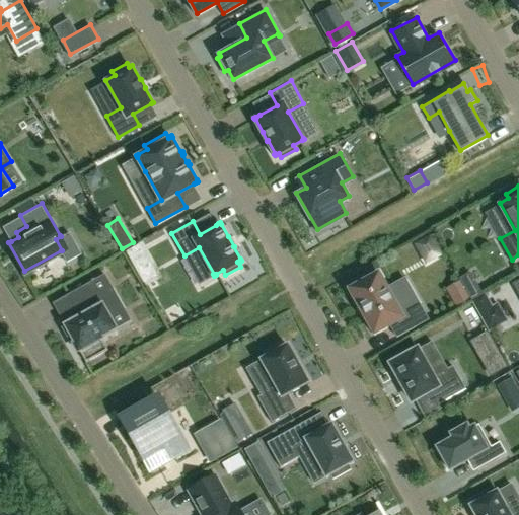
[(126,249),(134,263),(147,254),(139,241),(126,249)]
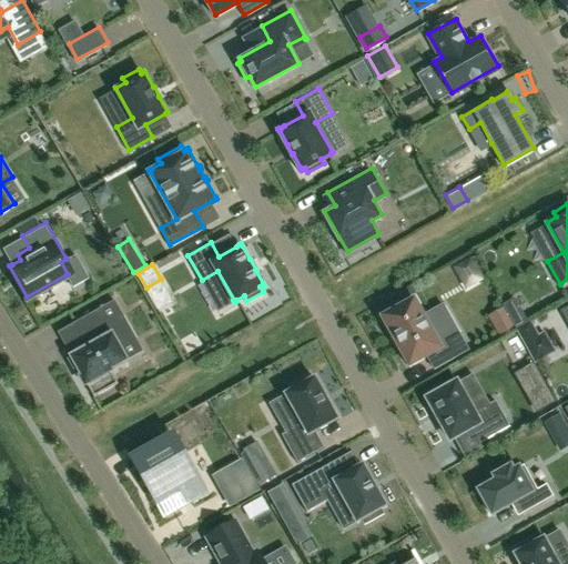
[(468,348),(457,328),(437,339),(423,313),(415,299),(414,296),(412,298),(413,298),(402,304),(399,300),(384,309),(386,312),(384,314),(384,313),(382,314),(383,316),(393,333),(392,334),(393,336),(394,335),(398,343),(397,344),(398,345),(399,345),(408,362),(409,364),(412,363),(412,362),(432,351),(437,363),(434,365),(435,366),(468,348)]
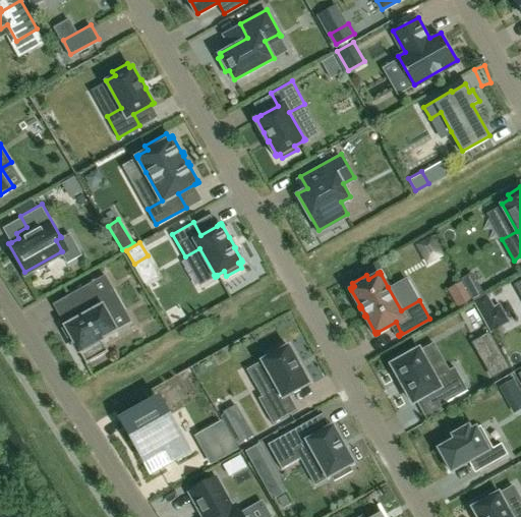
[(483,293),(472,272),(461,278),(473,299),(483,293)]
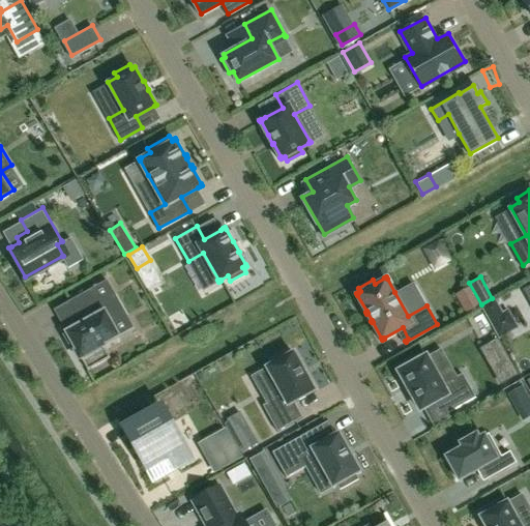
[(469,284),(458,290),(469,311),(477,307),(481,304),(469,284)]
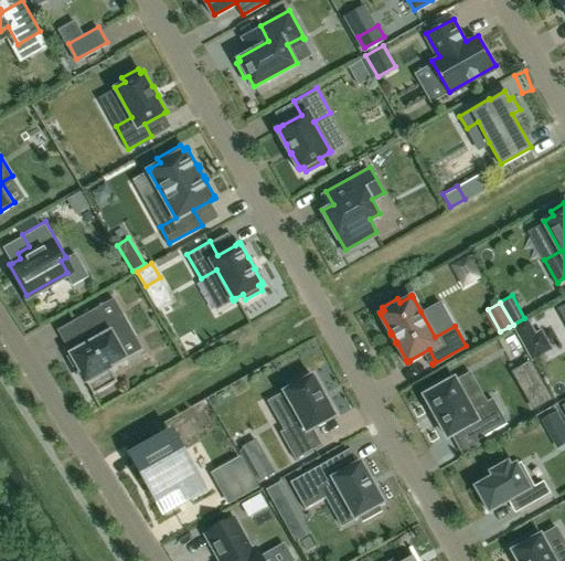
[(126,357),(126,356),(118,342),(135,334),(121,309),(105,319),(102,313),(78,326),(87,342),(66,355),(76,371),(81,369),(94,392),(117,379),(109,366),(126,357)]
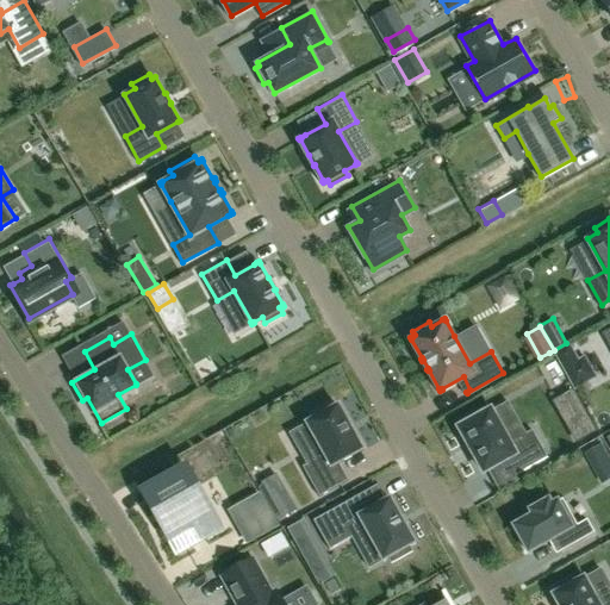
[(553,350),(562,367),(577,359),(567,342),(553,350)]
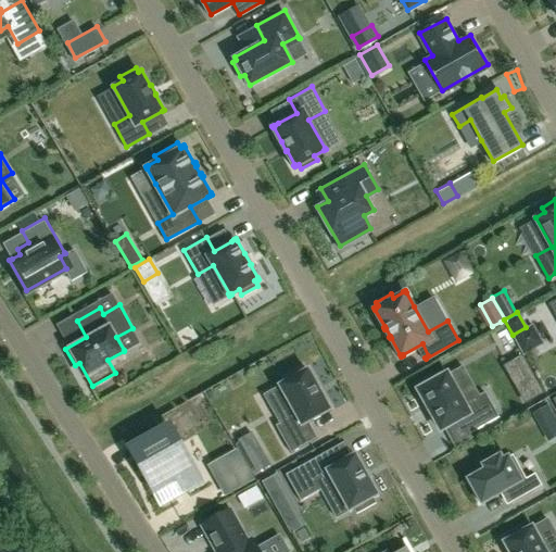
[(40,336),(61,326),(57,316),(35,325),(40,336)]
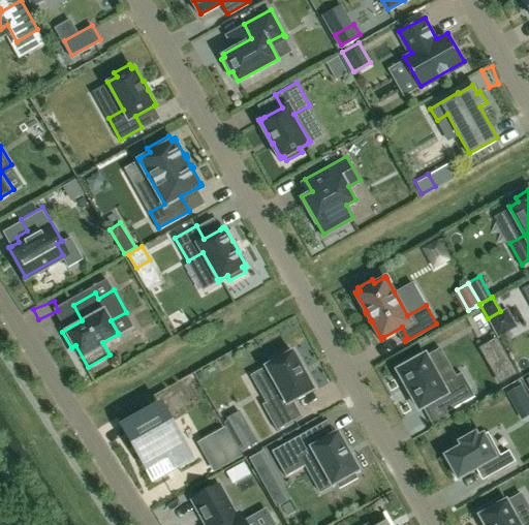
[(266,401),(262,402),(277,428),(302,414),(293,399),(313,389),(315,388),(314,385),(313,387),(306,373),(302,364),(302,365),(293,351),(294,351),(293,349),(291,350),(289,351),(287,347),(272,356),(275,360),(268,364),(266,365),(267,367),(267,366),(281,392),(266,401)]
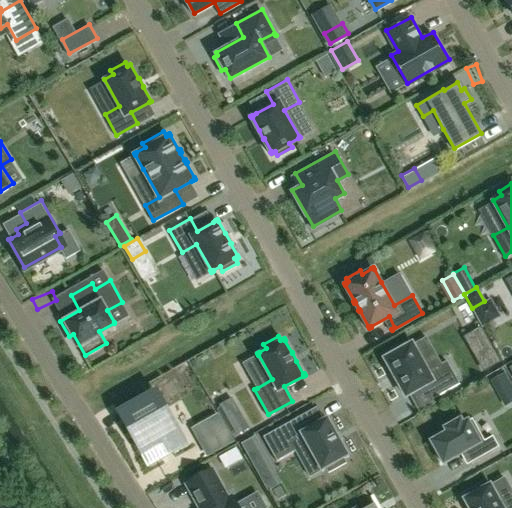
[(406,394),(409,392),(424,384),(432,397),(433,396),(460,381),(447,358),(441,361),(427,369),(412,342),(408,344),(406,340),(387,351),(389,355),(385,357),(406,394)]
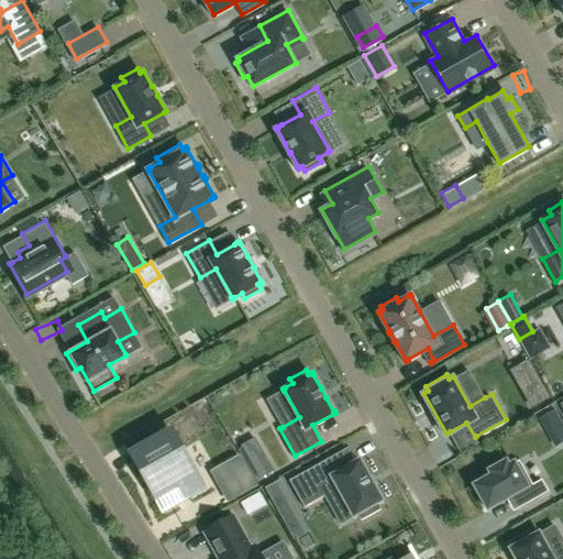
[(531,406),(551,395),(543,383),(525,394),(531,406)]
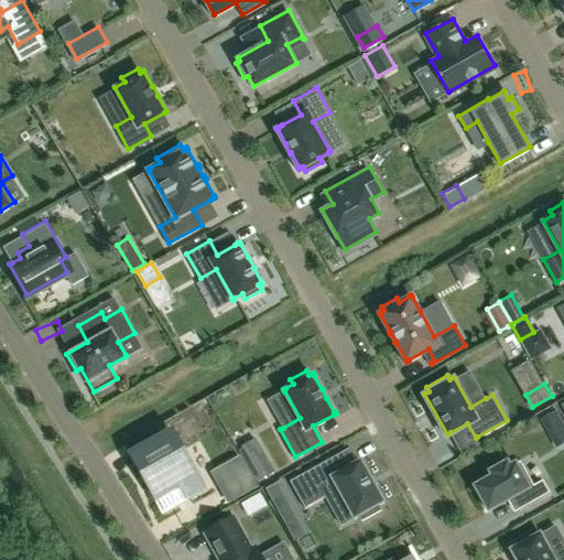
[(554,408),(543,415),(550,428),(562,421),(554,408)]
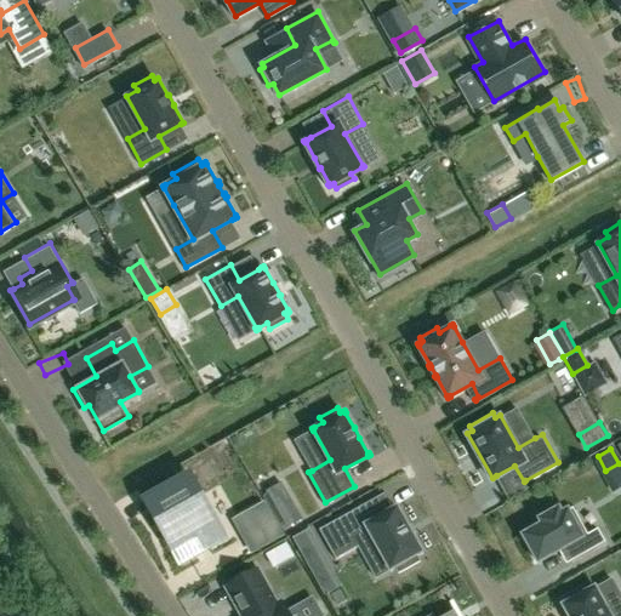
[(182,559),(204,547),(201,543),(221,532),(188,473),(146,496),(175,548),(176,547),(182,559)]
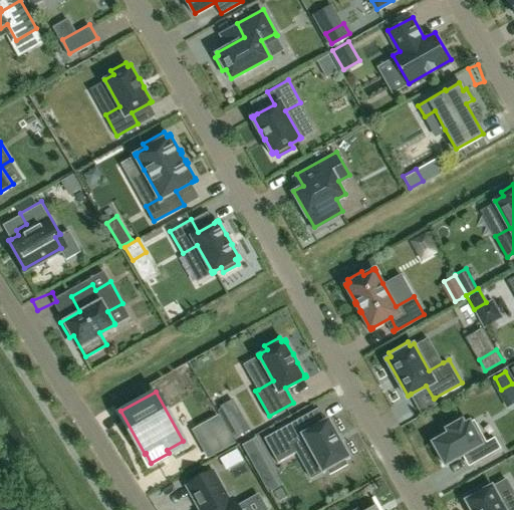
[(240,411),(228,418),(235,431),(248,424),(240,411)]
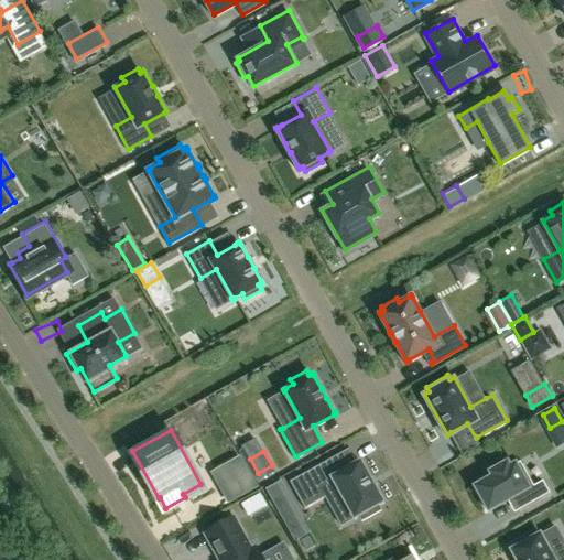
[(240,455),(213,471),(229,498),(256,483),(240,455)]
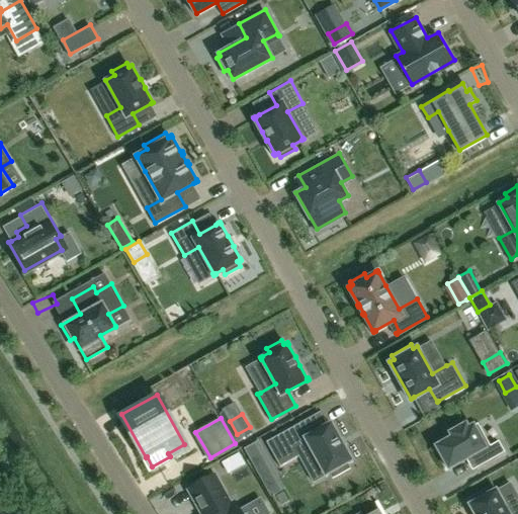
[(325,473),(326,475),(327,474),(327,473),(330,472),(332,476),(350,465),(348,461),(350,459),(351,460),(353,459),(352,457),(351,457),(344,444),(340,436),(339,436),(332,423),(331,421),(330,422),(311,433),(304,419),(266,439),(280,464),(311,447),(325,473)]
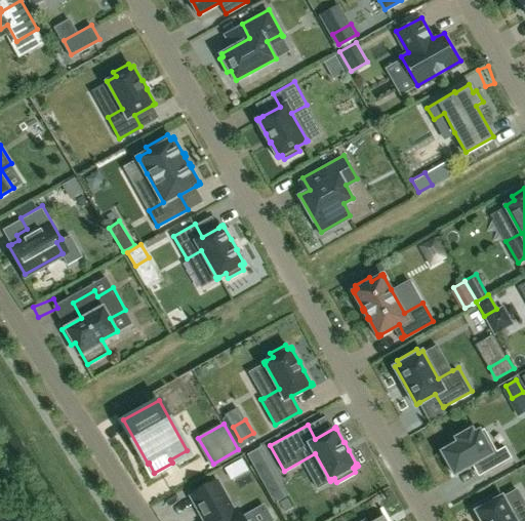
[(455,473),(473,464),(479,459),(485,471),(512,455),(506,444),(496,449),(484,427),(475,432),(473,428),(456,437),(458,441),(442,450),(455,473)]
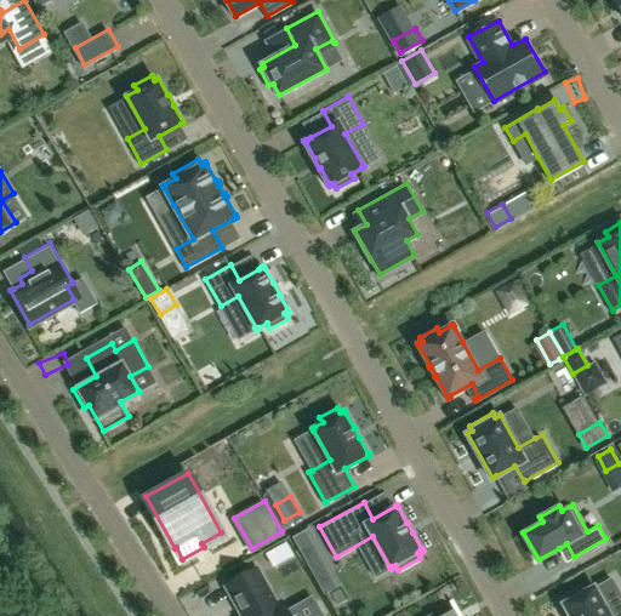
[(314,575),(331,565),(309,525),(292,535),(314,575)]
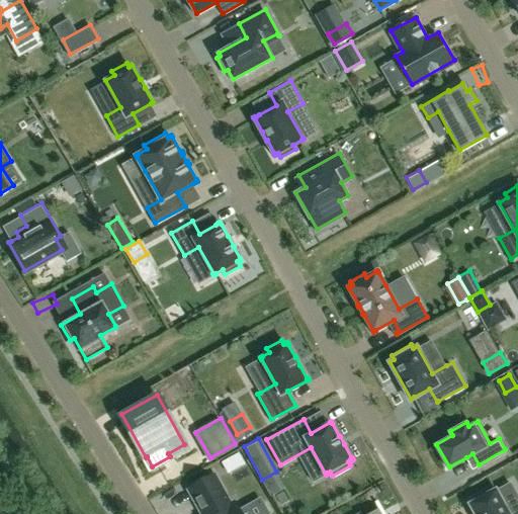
[(223,460),(229,470),(244,461),(239,451),(223,460)]
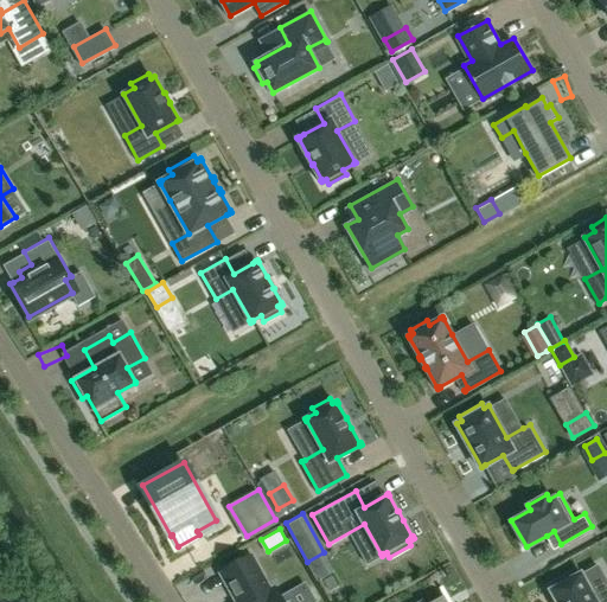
[(219,572),(235,601),(282,601),(275,588),(270,590),(250,555),(219,572)]
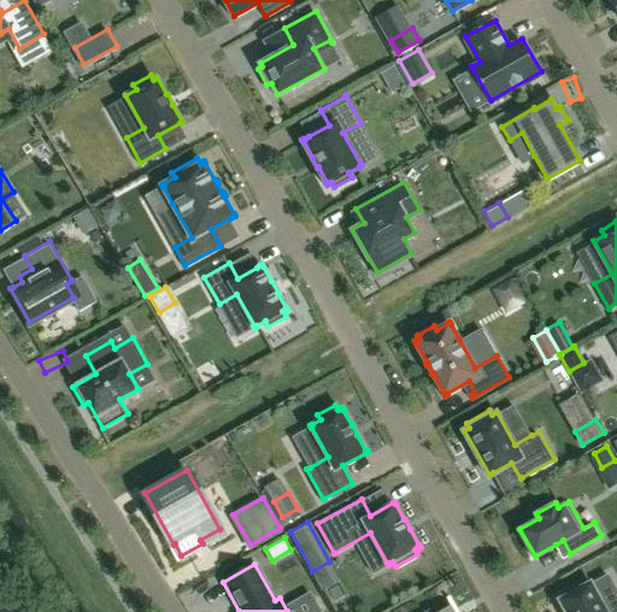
[(616,611),(616,608),(611,611),(607,611),(592,583),(591,581),(588,582),(589,582),(581,587),(577,582),(560,592),(563,596),(560,598),(558,599),(559,601),(560,600),(566,611),(616,611)]
